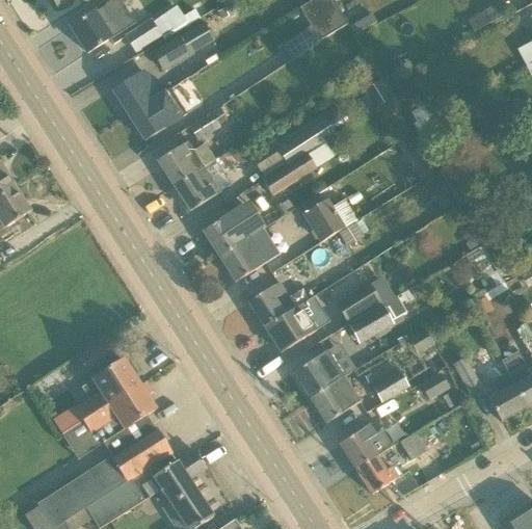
[(308,0),(299,5),(318,38),(347,22),(335,0),(308,0)]
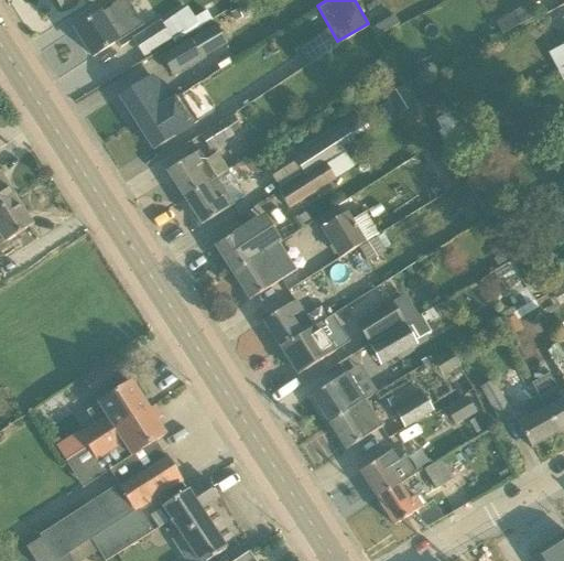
[(501,32),(534,14),(528,2),(495,20),(501,32)]
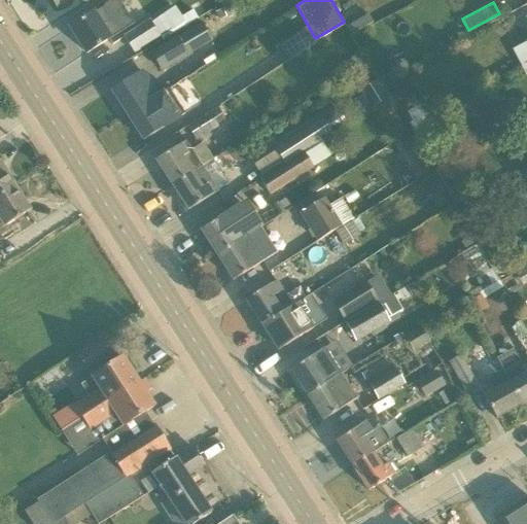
[(92,10),(86,13),(69,25),(85,50),(103,39),(119,29),(123,34),(133,49),(148,40),(149,43),(198,16),(192,6),(183,11),(179,14),(173,5),(150,19),(149,18),(131,29),(119,9),(111,14),(104,3),(93,10),(92,10)]
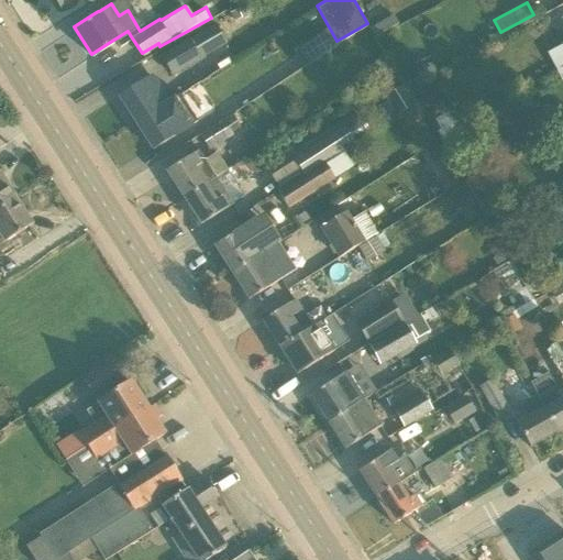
[(225,40),(216,21),(162,53),(172,70),(225,40)]
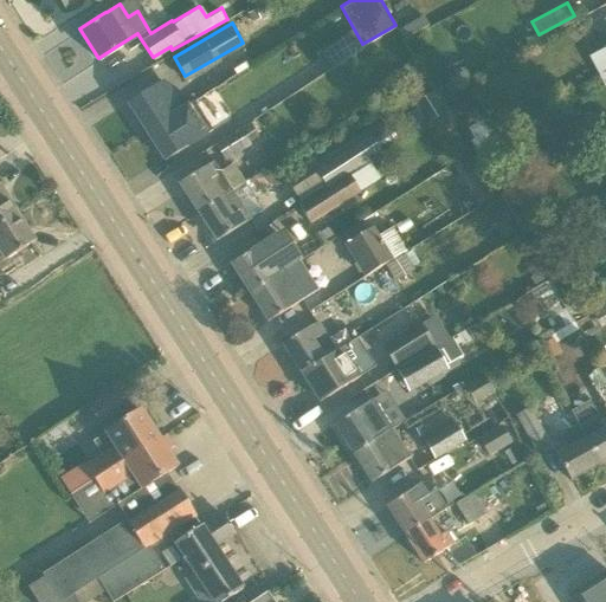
[(250,65),(236,73),(245,89),(259,81),(250,65)]
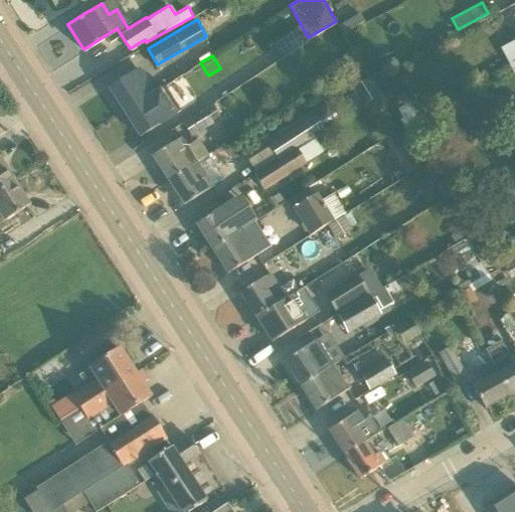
[(152,91),(143,76),(137,66),(125,74),(108,86),(123,111),(152,91)]
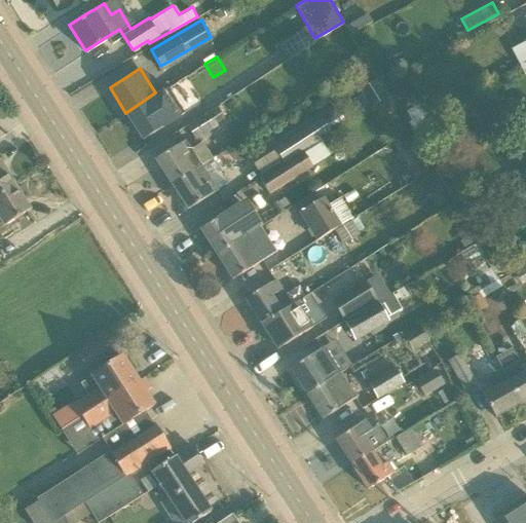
[(166,85),(155,92),(125,113),(142,138),(159,126),(183,111),(166,85)]
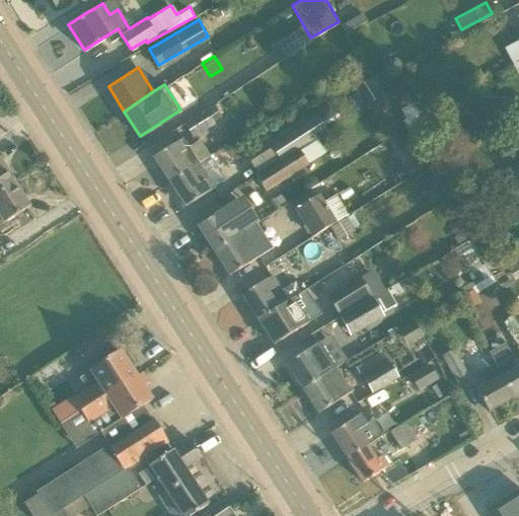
[(458,96),(447,101),(454,117),(465,111),(458,96)]
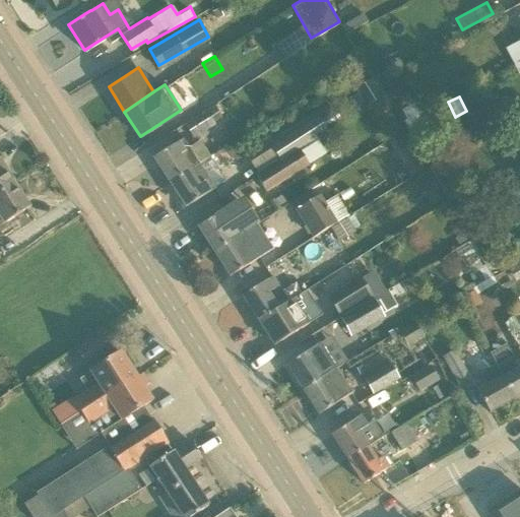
[(220,115),(213,104),(184,122),(193,135),(215,122),(213,120),(220,115)]
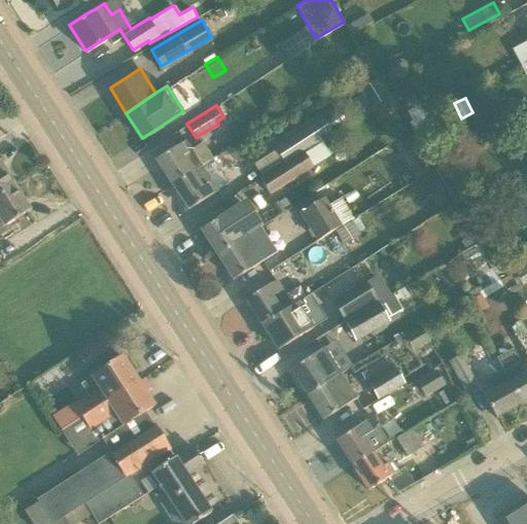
[(321,138),(325,136),(324,135),(331,131),(329,128),(344,118),(339,109),(324,118),(322,115),(274,146),(283,162),(321,138)]
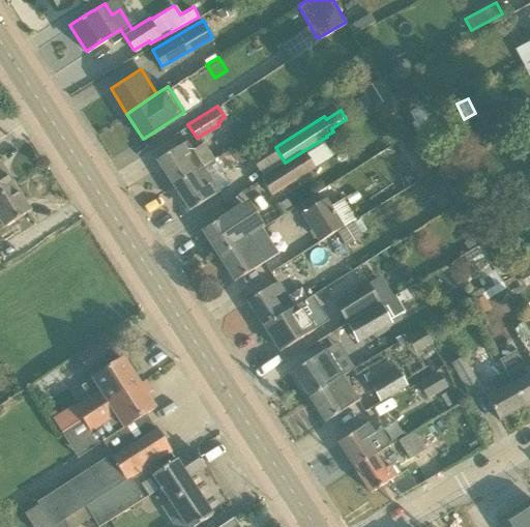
[(432,168),(411,133),(395,142),(416,176),(432,168)]
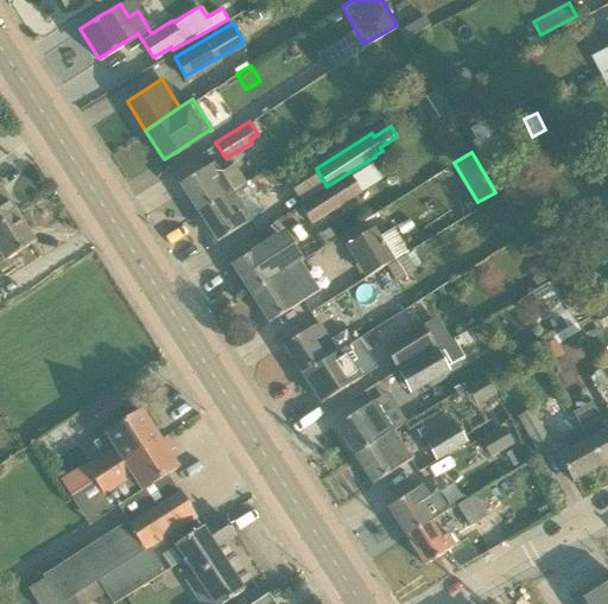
[(197,211),(246,180),(234,160),(220,170),(214,159),(178,182),(197,211)]
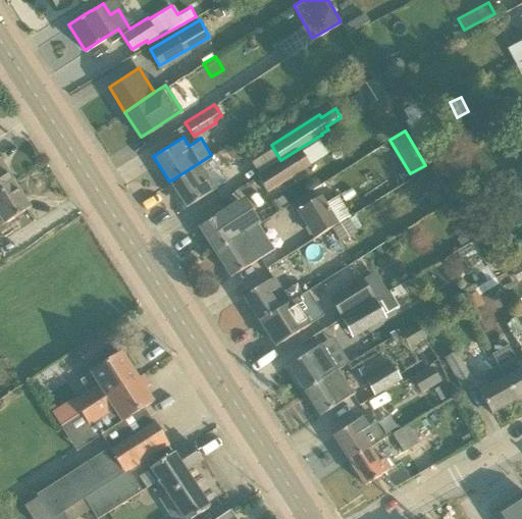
[(318,137),(280,160),(257,176),(266,191),(309,163),(308,161),(326,150),(318,137)]
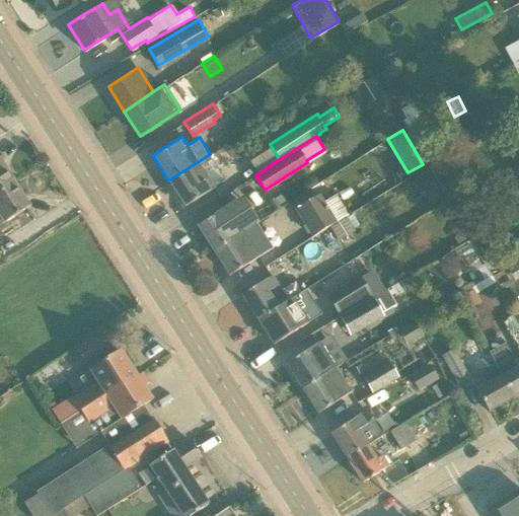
[(168,180),(184,205),(214,186),(213,185),(225,177),(210,154),(168,180)]
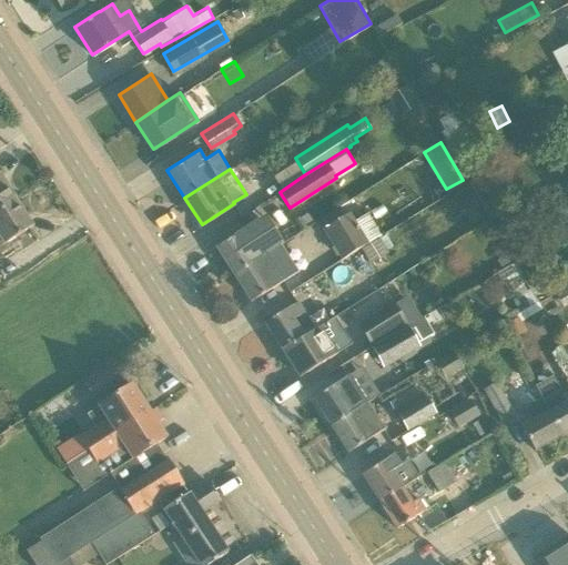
[(0,208),(14,199),(0,174),(0,208)]
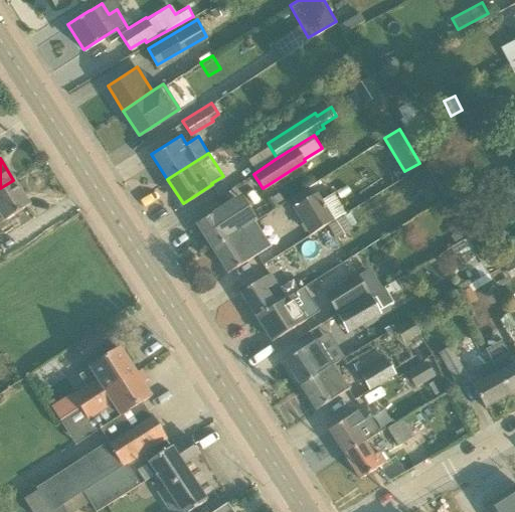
[(0,188),(0,220),(3,219),(11,214),(28,203),(13,180),(0,188)]
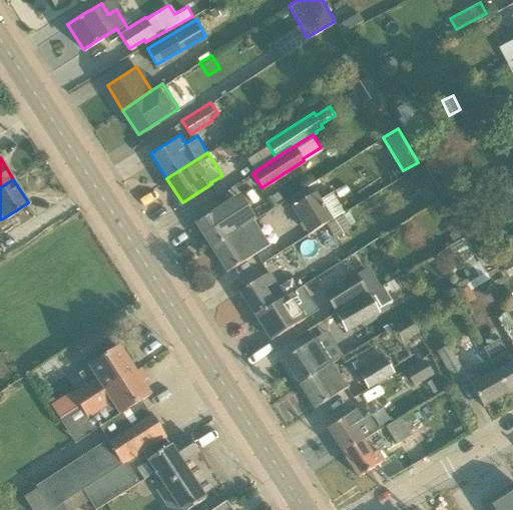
[(316,189),(291,205),(308,232),(311,231),(325,223),(326,222),(332,218),(333,217),(320,196),(316,189)]
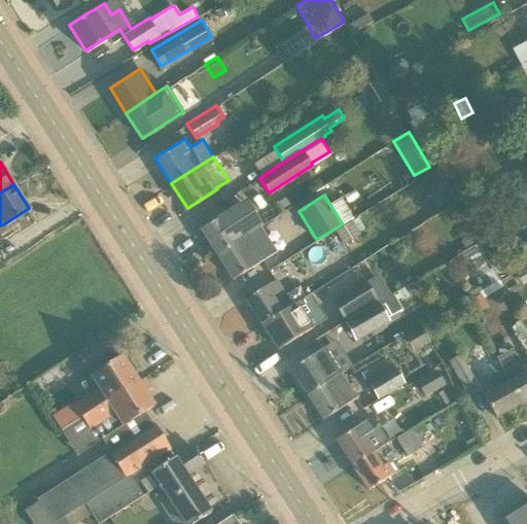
[(260,224),(245,199),(200,228),(216,253),(260,224)]
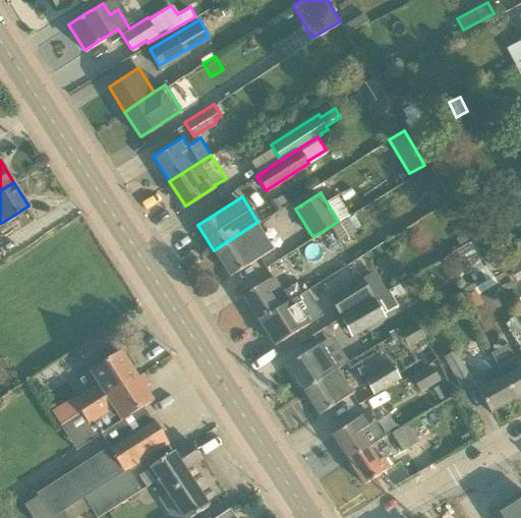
[(214,250),(230,275),(246,264),(274,246),(257,222),(214,250)]
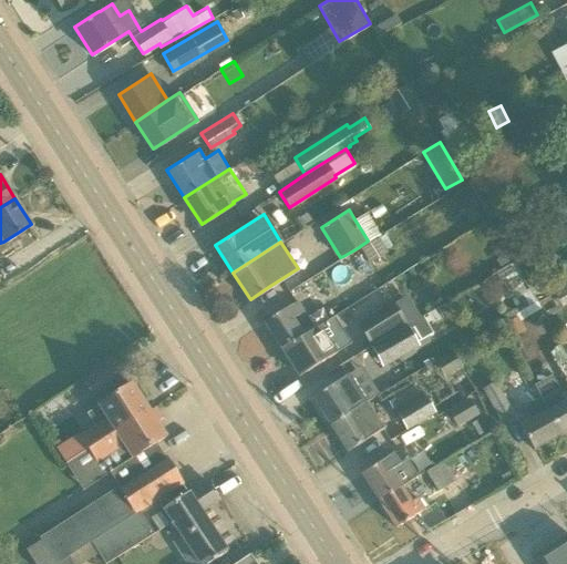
[(370,344),(385,335),(420,316),(406,291),(358,320),(370,344)]
